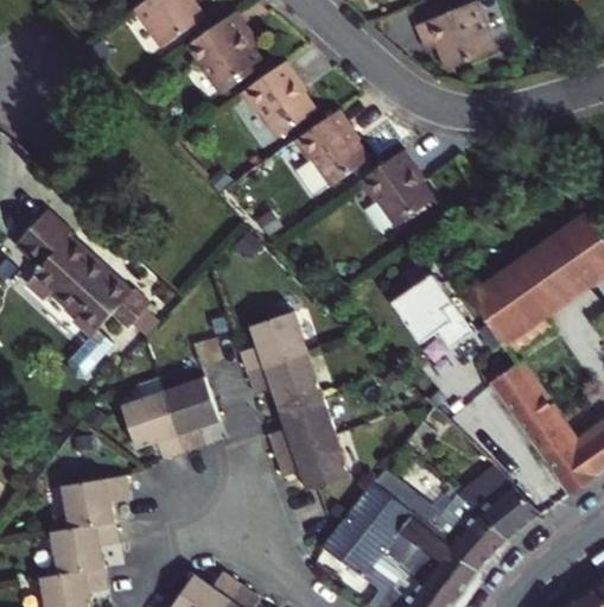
[(144,0),(135,7),(163,46),(204,17),(194,1),(192,0),(144,0)]
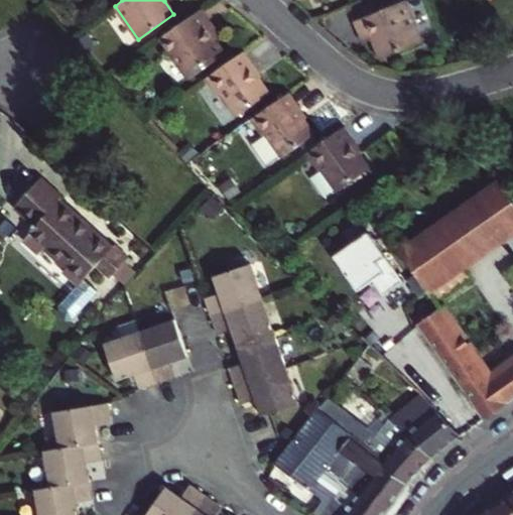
[(350,21),(356,35),(365,31),(368,40),(375,58),(418,41),(401,1),(350,21)]
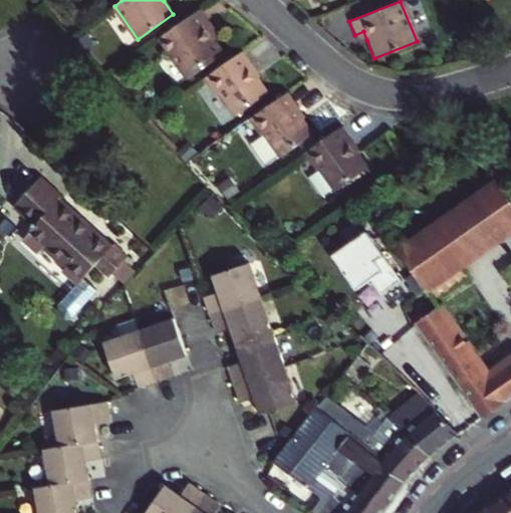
[(196,10),(215,36),(219,33),(200,7),(196,10)]
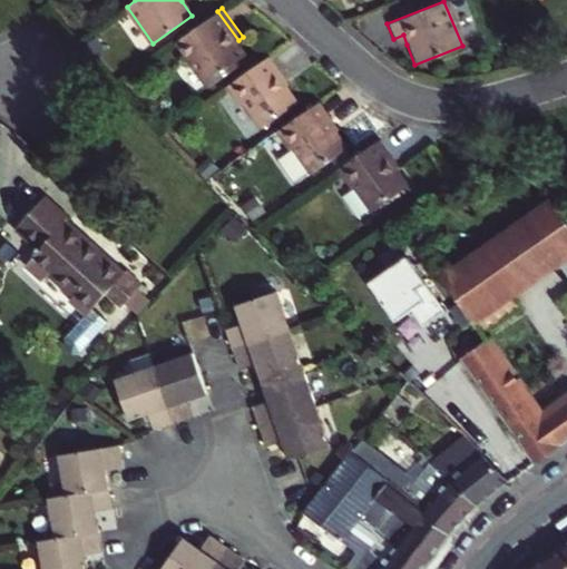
[(217,11),(174,42),(206,88),(246,60),(234,43),(238,40),(217,11)]
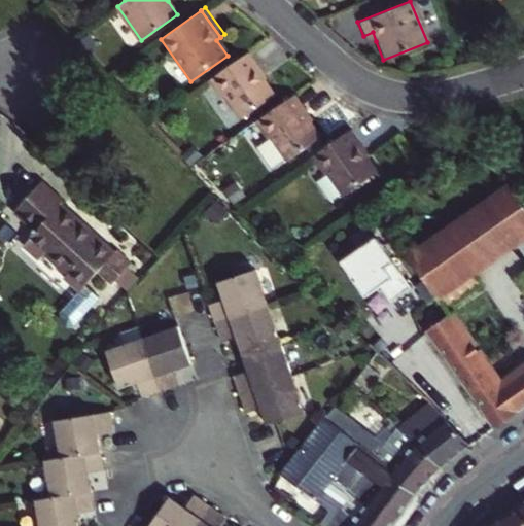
[(367,44),(376,41),(373,32),(363,36),(367,44)]
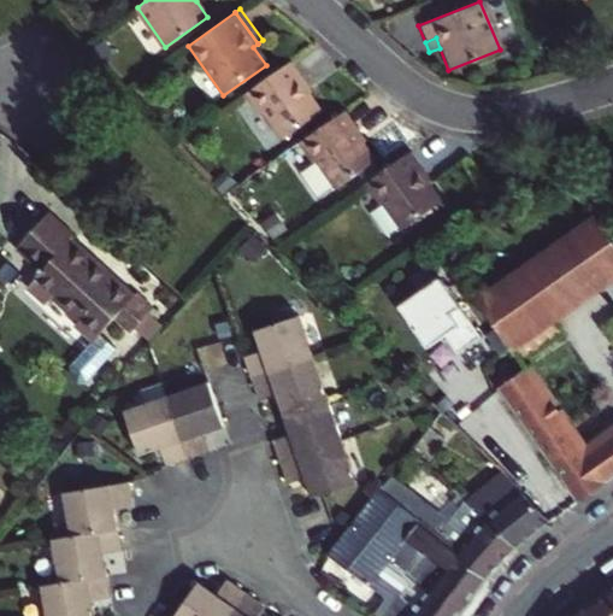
[(290,59),(243,94),(258,115),(263,112),(282,139),(320,112),(306,92),(298,80),(302,77),(290,59)]
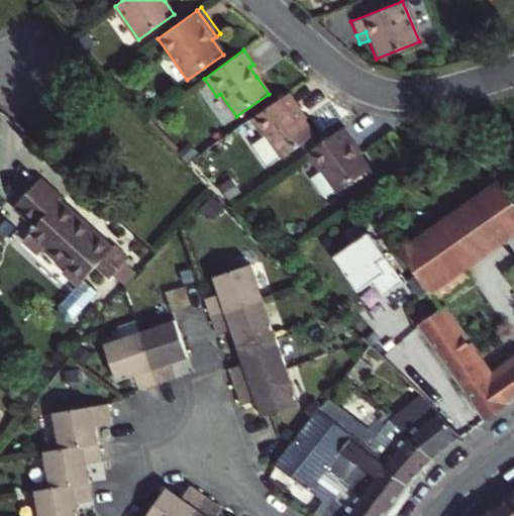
[(261,74),(253,65),(249,67),(257,77),(261,74)]
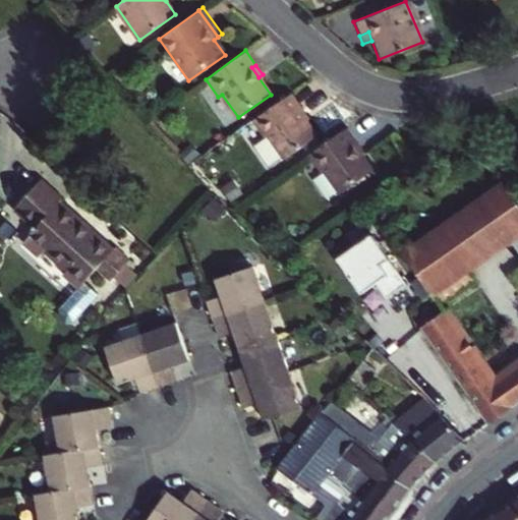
[(315,135),(305,121),(298,110),(301,108),(290,92),(249,121),(260,135),(250,141),(267,165),(282,155),(283,157),(315,135)]
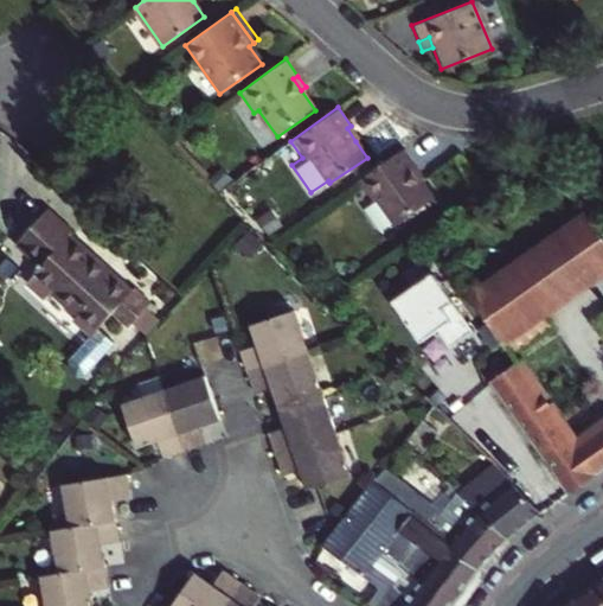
[(360,139),(351,126),(347,128),(355,141),(360,139)]
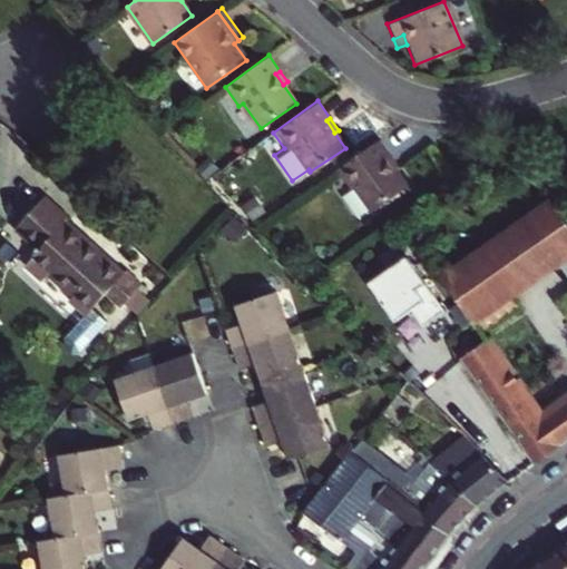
[(263,139),(274,155),(284,148),(273,133),(263,139)]
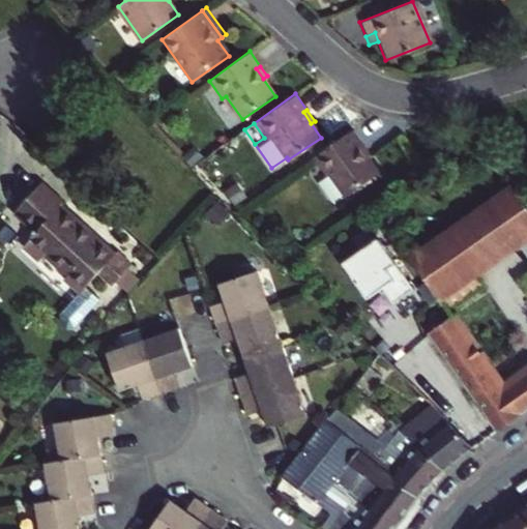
[(376,173),(366,157),(358,147),(362,145),(350,127),(312,155),(324,174),(327,172),(344,196),(376,173)]
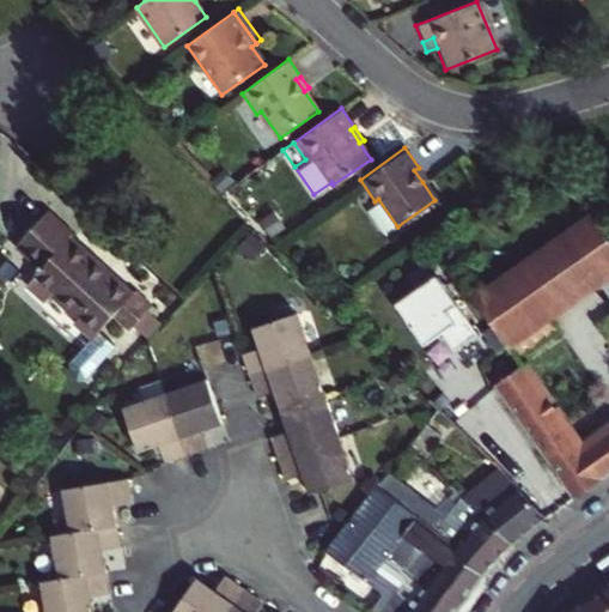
[(427,180),(419,168),(414,170),(422,182),(427,180)]
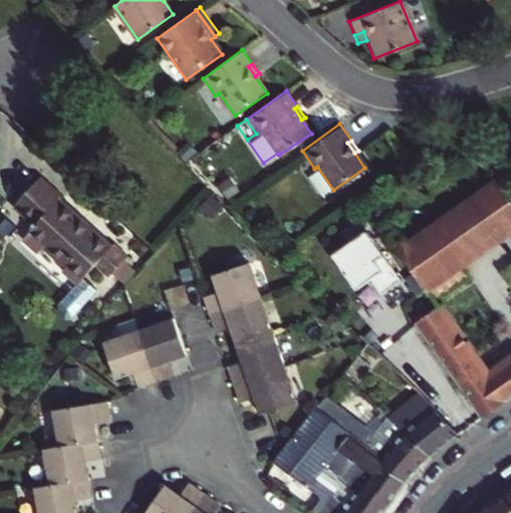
[(424,291),(426,290),(460,266),(501,237),(510,230),(510,198),(495,177),(395,248),(398,253),(424,291)]
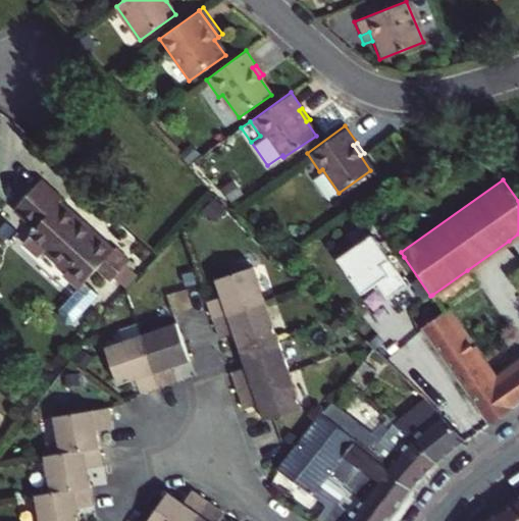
[(64,202),(41,180),(12,211),(35,230),(22,244),(38,258),(43,251),(66,271),(63,275),(79,290),(59,311),(59,318),(65,323),(72,322),(97,295),(84,282),(96,269),(109,281),(128,261),(114,248),(112,250),(61,204),(64,202)]
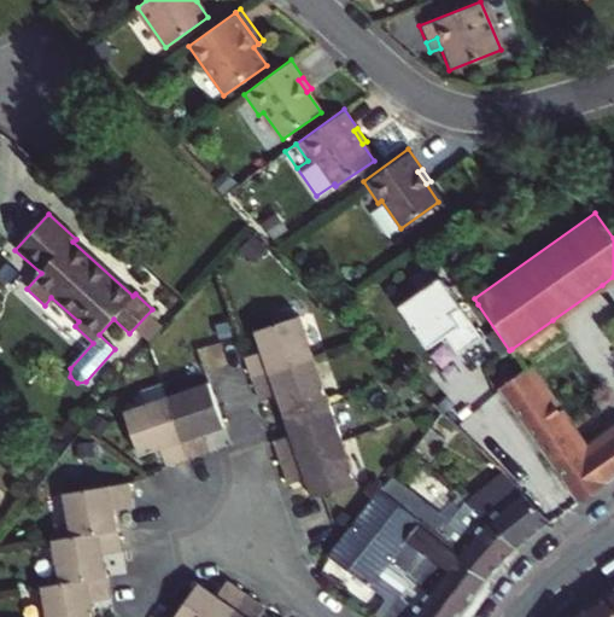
[(485,339),(439,277),(396,307),(427,353),(439,345),(449,362),(485,339)]
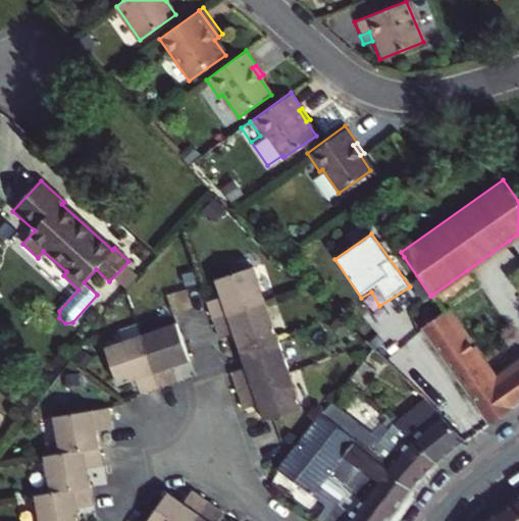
[(518,404),(518,233),(509,241),(518,255),(518,365),(495,383),(446,312),(422,328),(489,425),(518,404)]
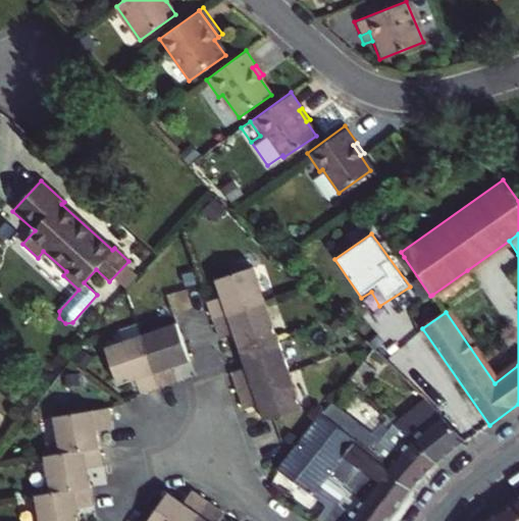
[(219,299),(205,303),(211,322),(263,304),(252,268),(213,280),(219,299)]
